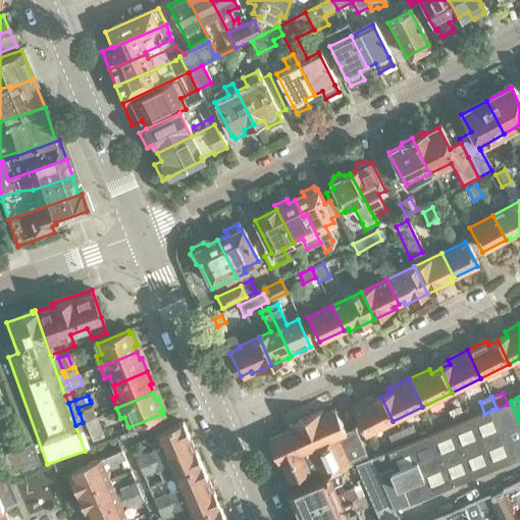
[(364,435),(393,421),(381,398),(372,402),(370,398),(351,407),(364,435)]
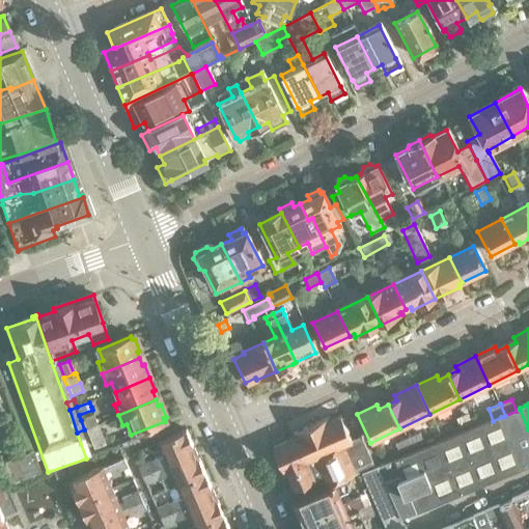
[(517,411),(505,416),(501,417),(523,468),(528,465),(528,429),(520,410),(517,411)]
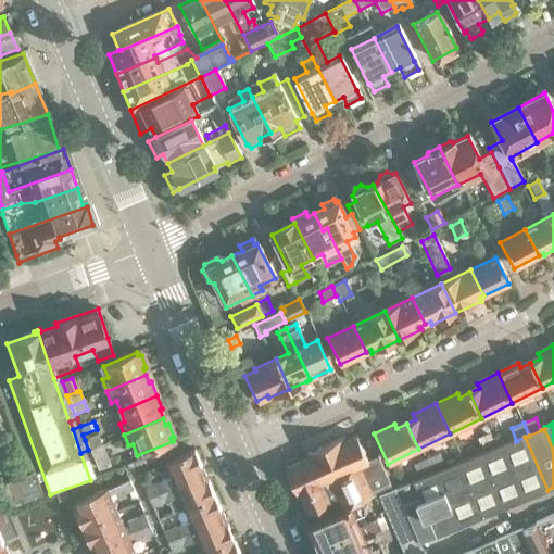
[(489,433),(476,439),(479,449),(493,443),(489,433)]
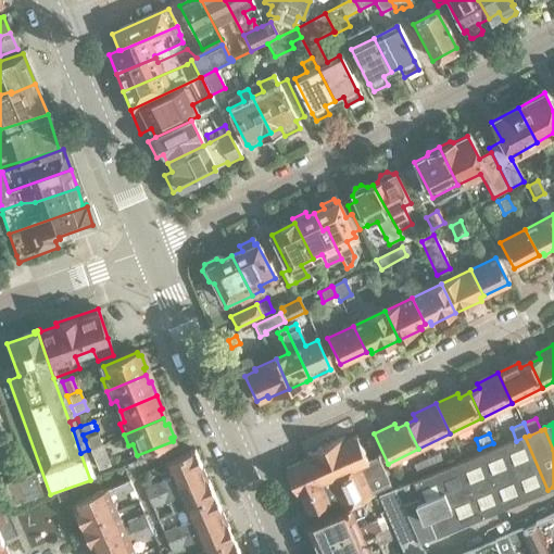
[(88,450),(101,444),(97,435),(85,440),(88,450)]
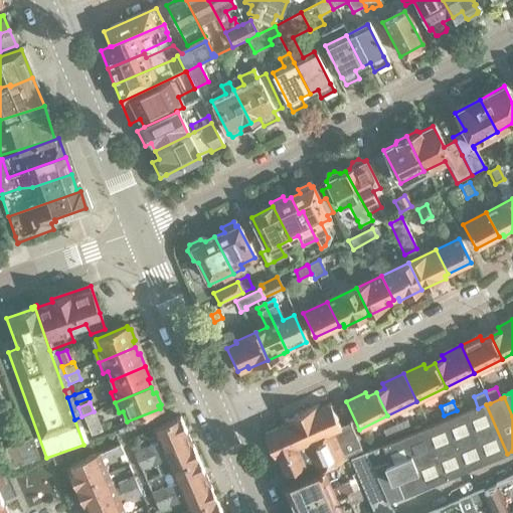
[(478,408),(476,409),(468,412),(488,462),(507,454),(486,404),(478,408)]
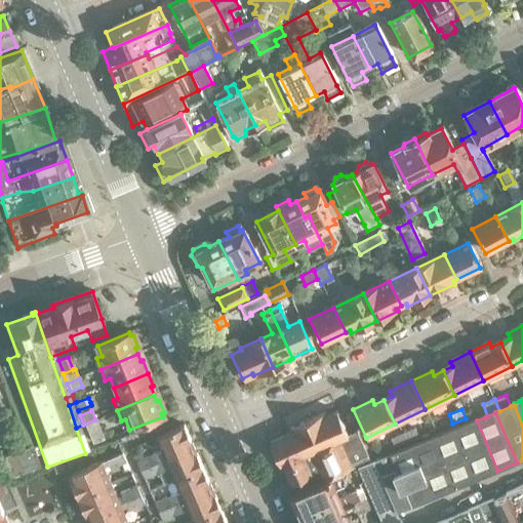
[(346,436),(334,413),(325,417),(323,414),(296,427),(311,456),(322,482),(350,469),(356,469),(358,468),(358,469),(369,464),(355,432),(346,436)]
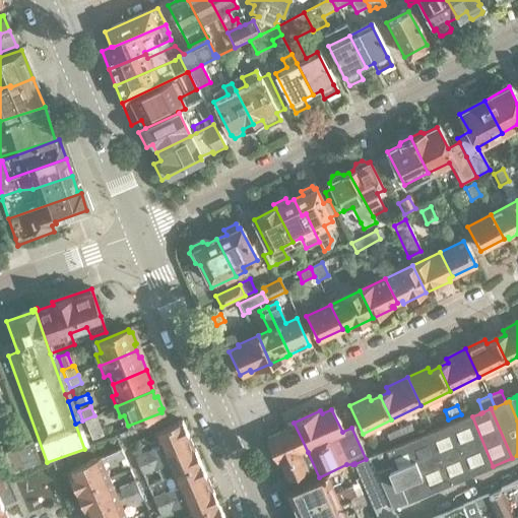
[(90,441),(103,436),(98,424),(99,424),(94,415),(82,421),(90,441)]
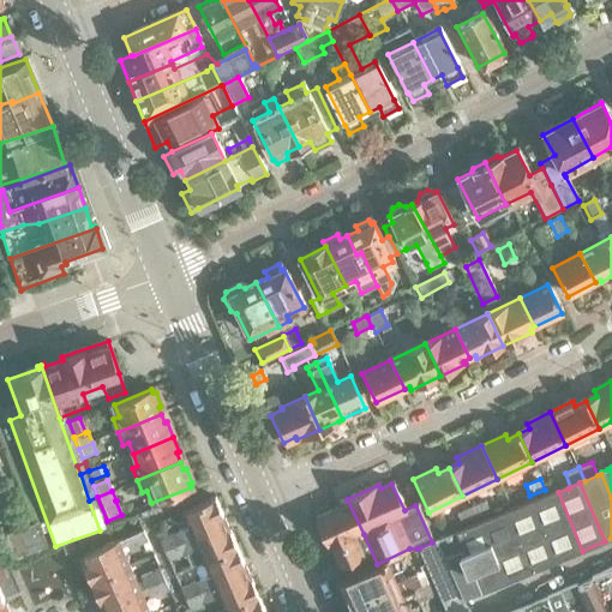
[(582,551),(558,492),(535,502),(561,559),(582,551)]
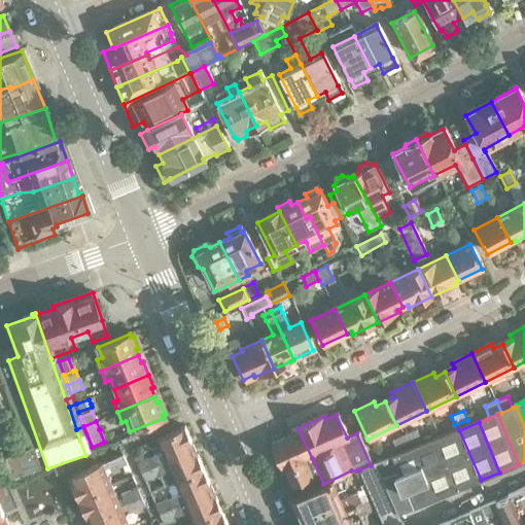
[(282,471),(284,470),(312,458),(298,428),(289,432),(291,435),(270,445),(282,471)]
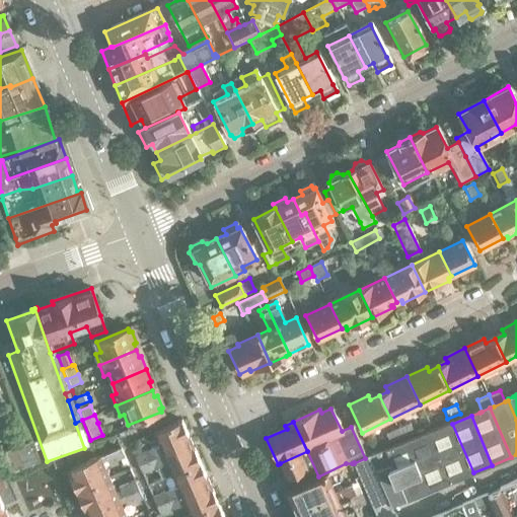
[(138,466),(190,443),(180,423),(153,435),(158,447),(134,457),(138,466)]
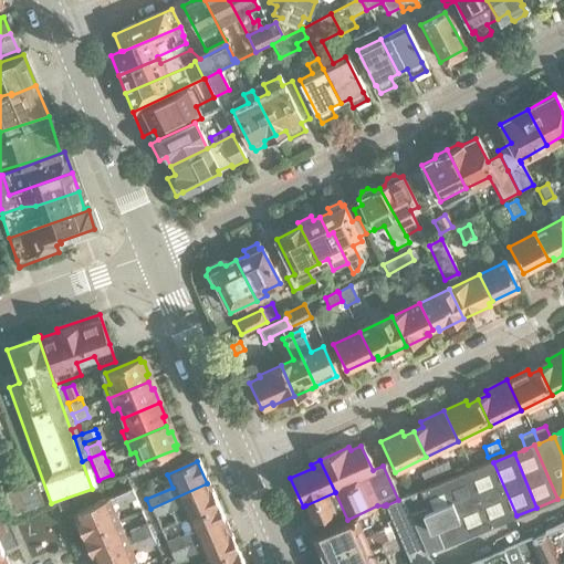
[(432,468),(437,478),(450,472),(446,462),(432,468)]
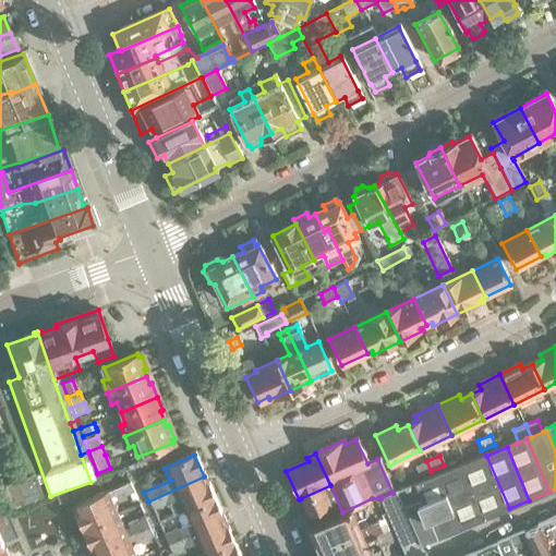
[(486,456),(467,463),(488,517),(509,508),(486,456)]
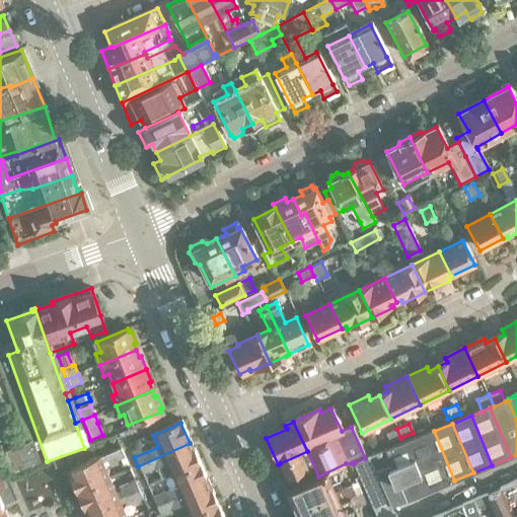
[(388,443),(400,438),(396,429),(384,434),(388,443)]
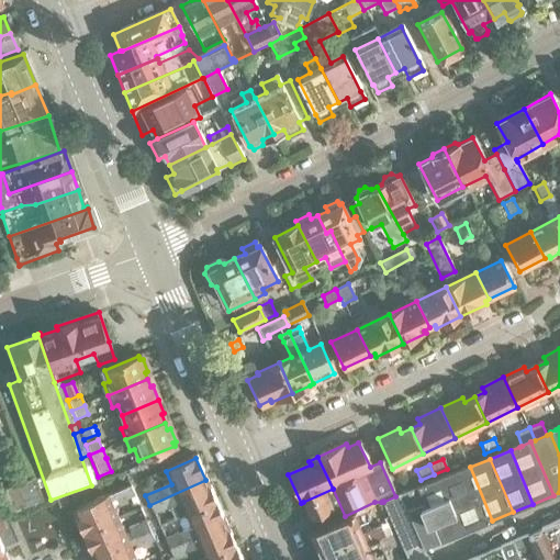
[(492,521),(470,467),(449,476),(472,529),(492,521)]
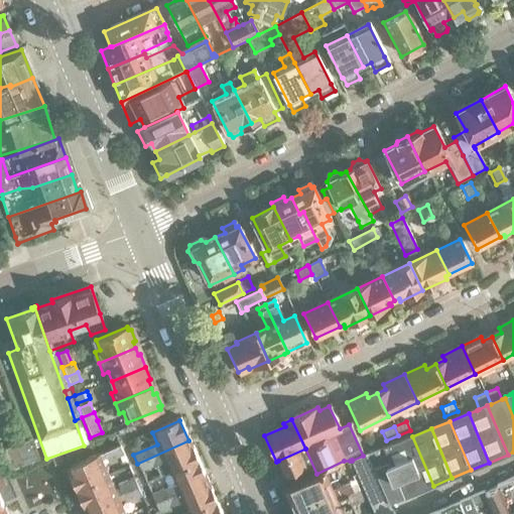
[(388,504),(403,498),(433,486),(412,436),(383,448),(366,455),(388,504)]
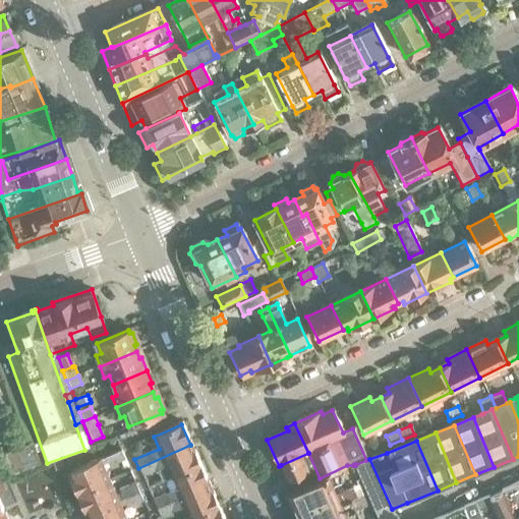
[(11,475),(39,465),(31,444),(3,455),(11,475)]
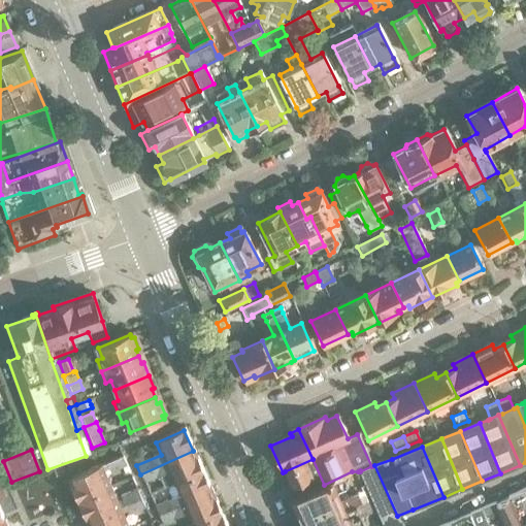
[(193,451),(140,474),(143,483),(169,471),(174,484),(202,471),(193,451)]
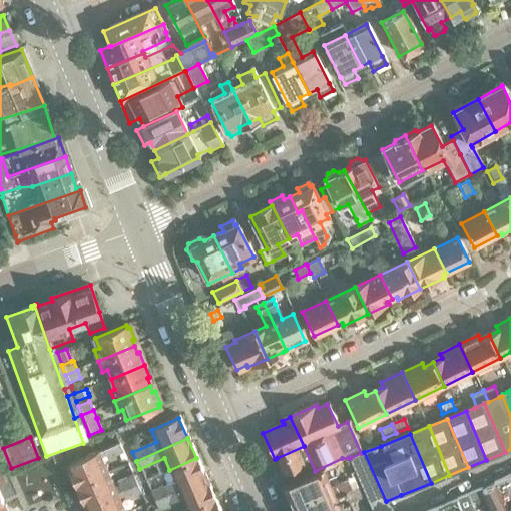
[(75,487),(106,474),(101,462),(121,453),(117,444),(66,467),(75,487)]
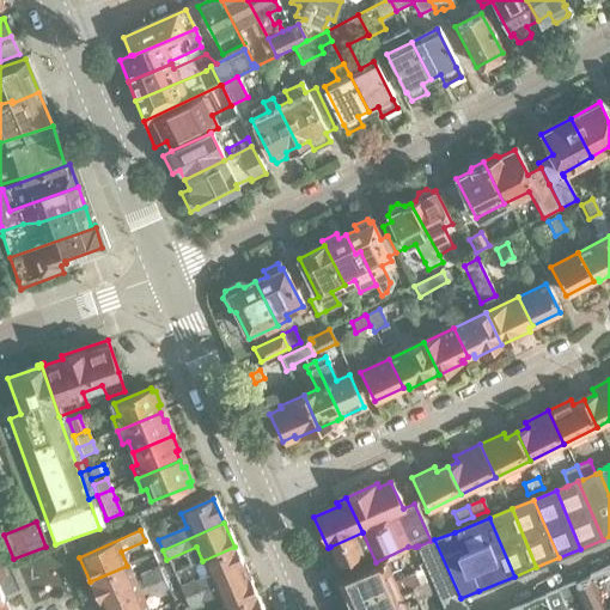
[(363,532),(330,547),(339,565),(357,556),(363,569),(377,563),(376,562),(363,532)]
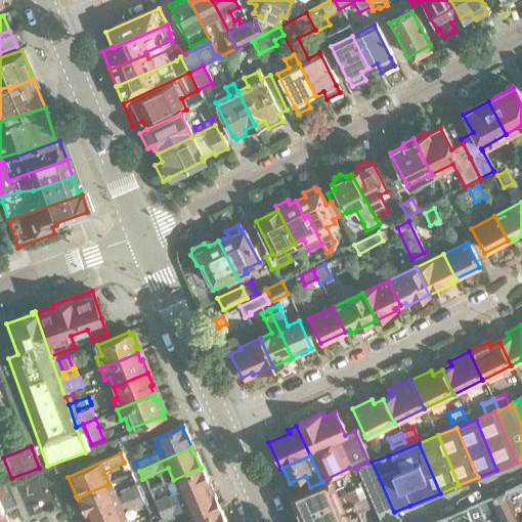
[(368,463),(357,468),(381,521),(397,521),(394,512),(372,462),(368,463)]
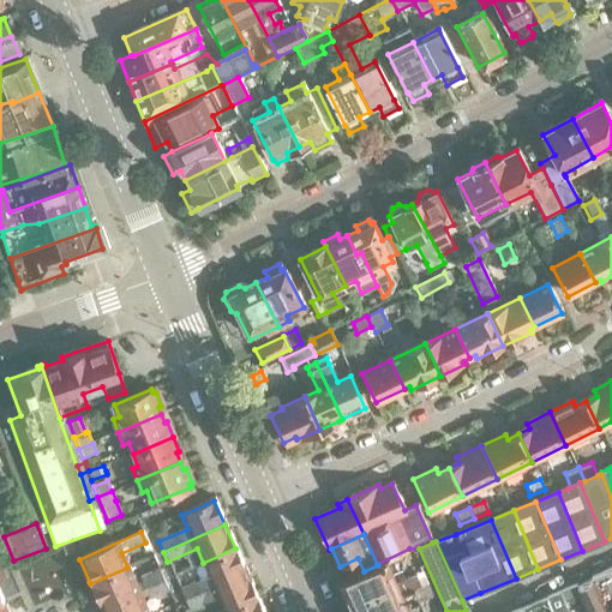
[(235,549),(203,563),(209,577),(180,591),(185,600),(246,573),(235,549)]
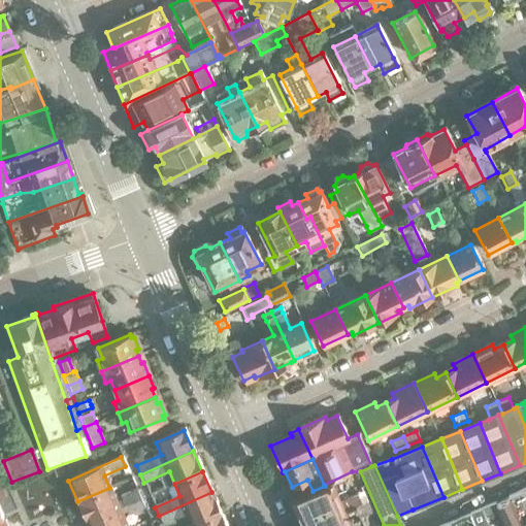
[(339,503),(338,502),(335,494),(347,489),(342,479),(325,486),(313,491),(291,499),(300,520),(339,503)]
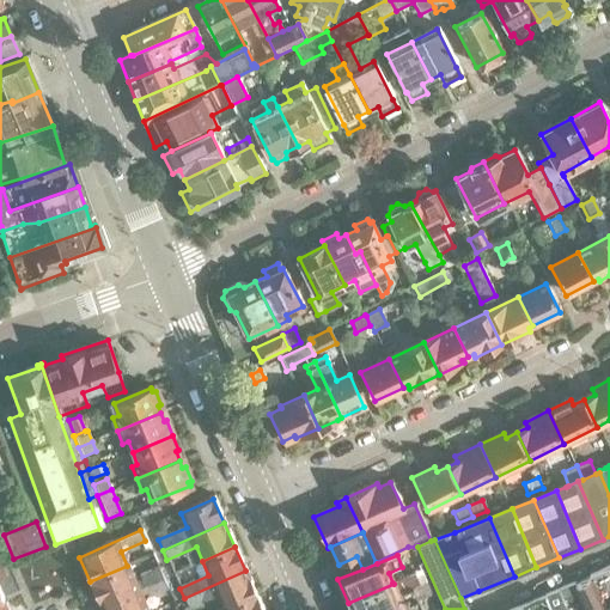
[(609,609),(609,565),(589,575),(590,579),(577,585),(575,581),(543,595),(544,596),(543,596),(549,609),(566,609),(561,598),(569,595),(571,599),(579,596),(584,609),(604,609),(601,599),(607,596),(609,603),(609,609)]
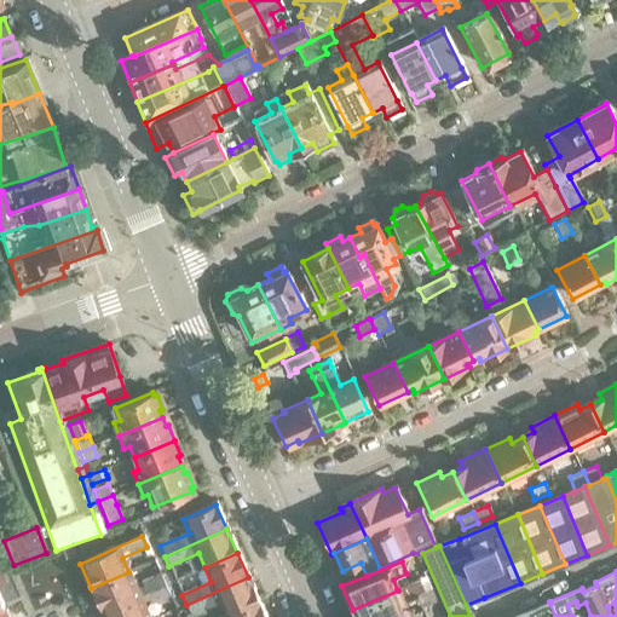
[(128,572),(91,588),(102,613),(163,586),(160,575),(134,586),(128,572)]
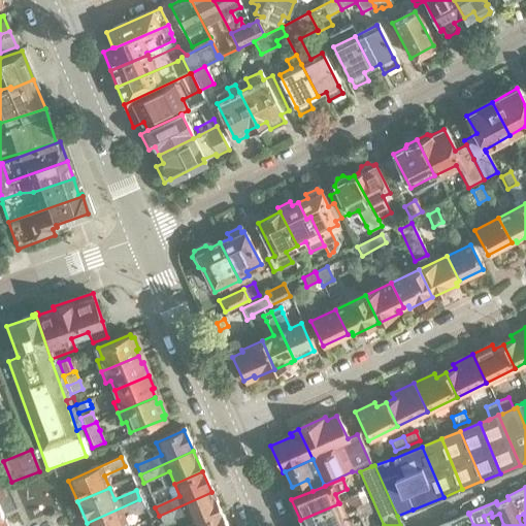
[(340,525),(359,517),(371,512),(362,491),(352,496),(338,502),(339,503),(300,520),(302,525),(340,525)]
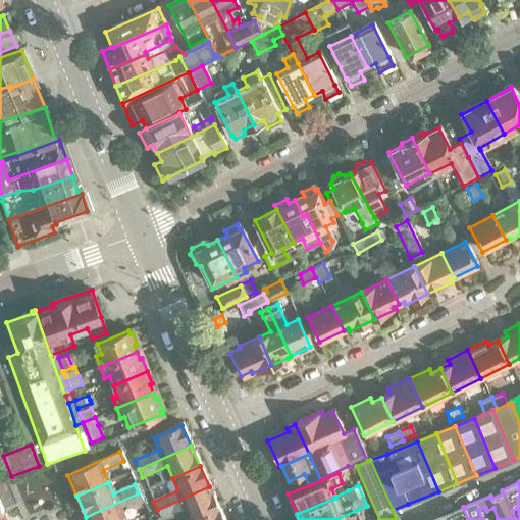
[(218,507),(209,486),(157,510),(160,518),(185,507),(191,519),(218,507)]
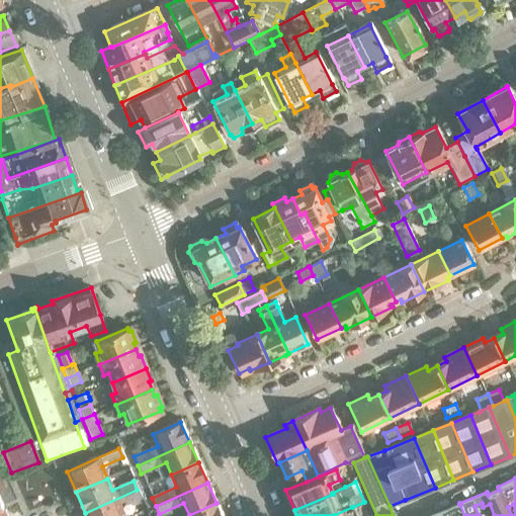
[(141,499),(137,490),(85,513),(86,515),(123,515),(120,507),(141,499)]
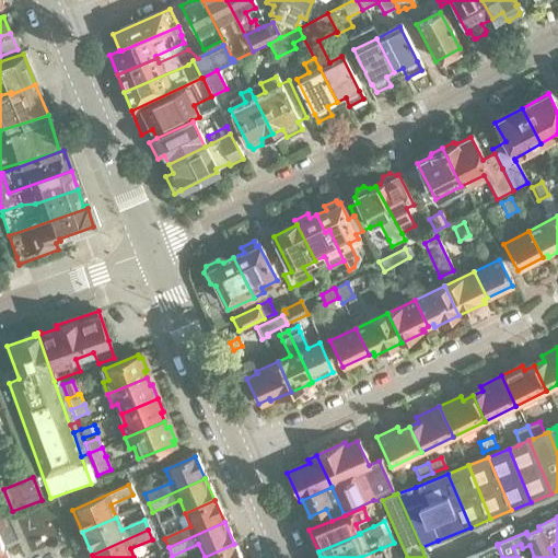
[(240,557),(234,544),(205,557),(240,557)]
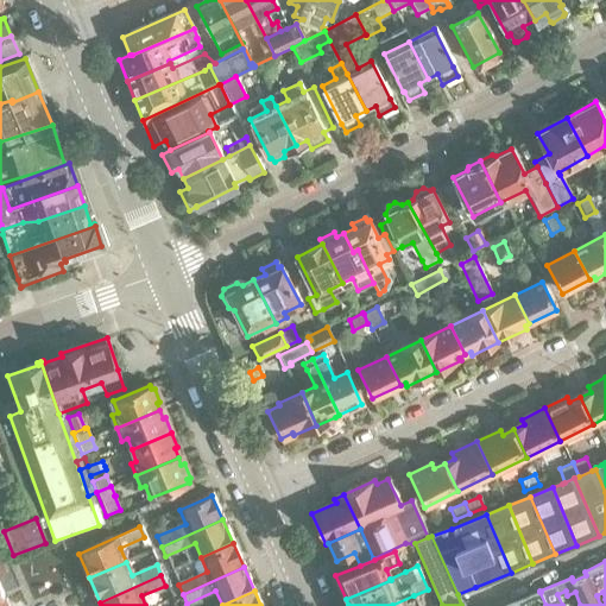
[(545,605),(540,592),(507,605),(545,605)]
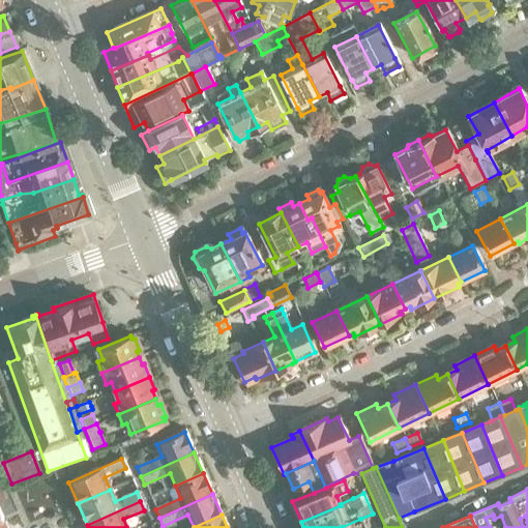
[(363,527),(360,519),(342,527),(363,527)]
